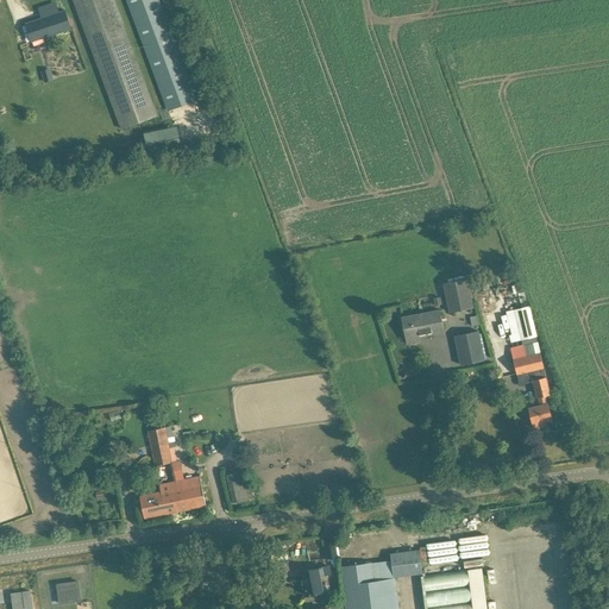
[(158,115),(114,0),(73,0),(121,130),(158,115)]
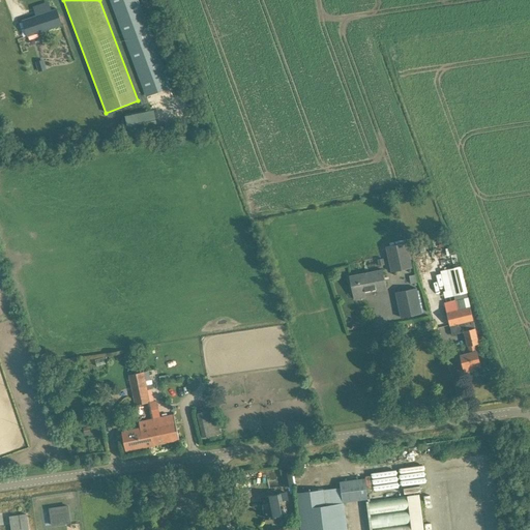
[(111,0),(149,96),(171,88),(138,0),(111,0)]
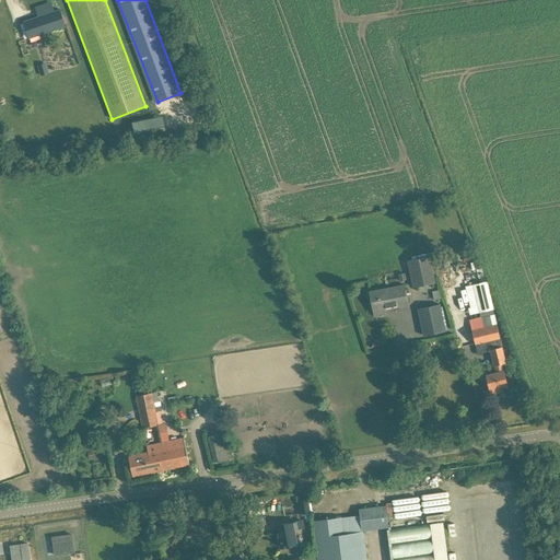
[(25,21),(28,32),(31,38),(66,26),(60,10),(25,21)]
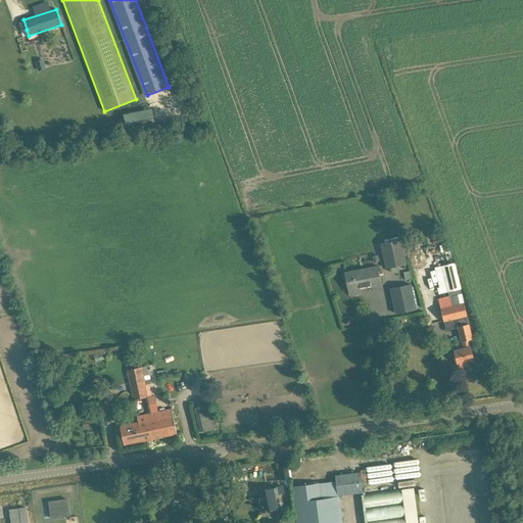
[(124,114),(128,133),(156,128),(152,108),(124,114)]
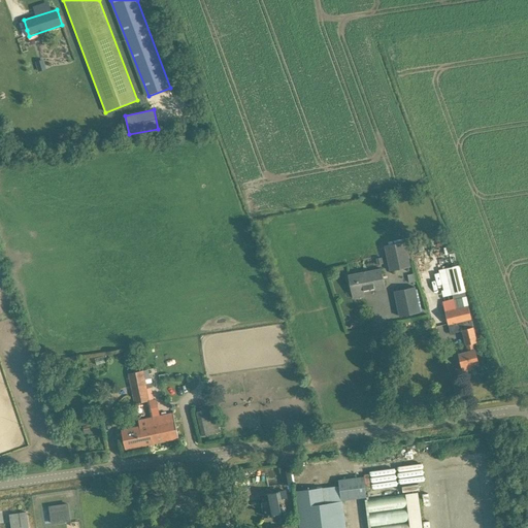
[(405,241),(385,245),(390,271),(410,266),(405,241)]
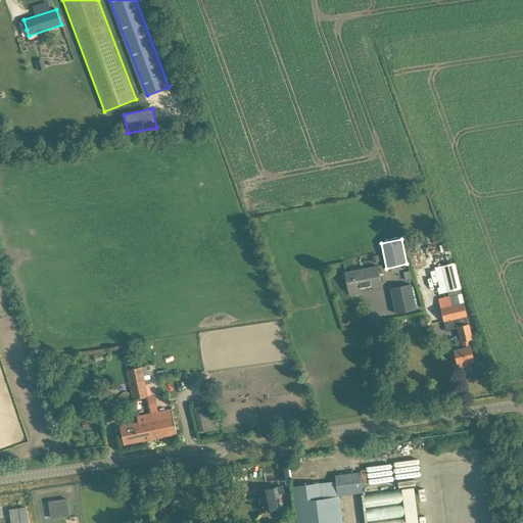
[(455,350),(456,358),(459,368),(468,365),(467,362),(474,360),(471,349),(469,339),(473,339),(455,263),(435,268),(440,289),(447,287),(449,296),(439,298),(444,321),(456,319),(462,341),(463,341),(464,348),(455,350)]
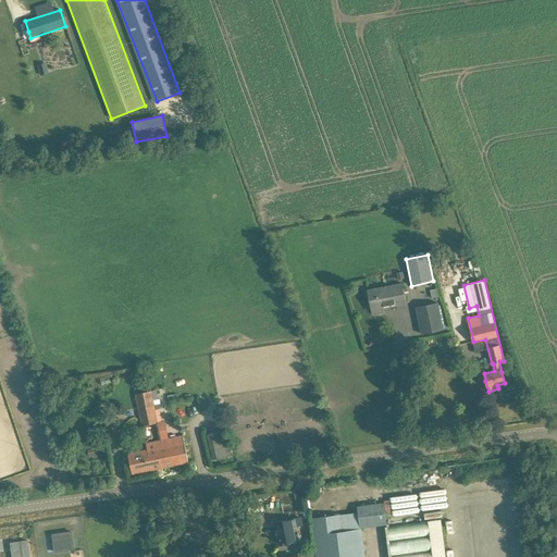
[(368,291),(369,296),(371,308),(384,305),(384,307),(407,302),(403,283),(368,291)]
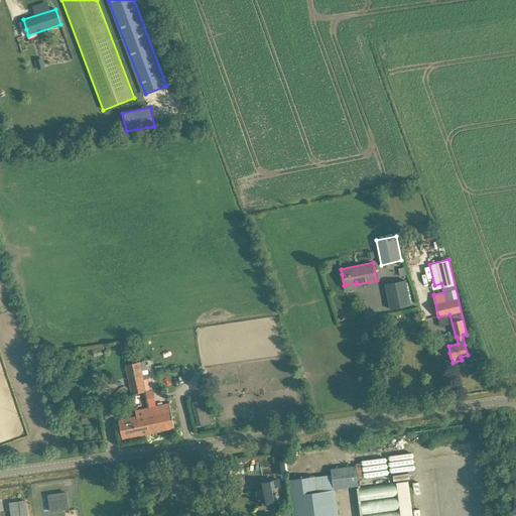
[(404,266),(398,268),(400,276),(406,274),(404,266)]
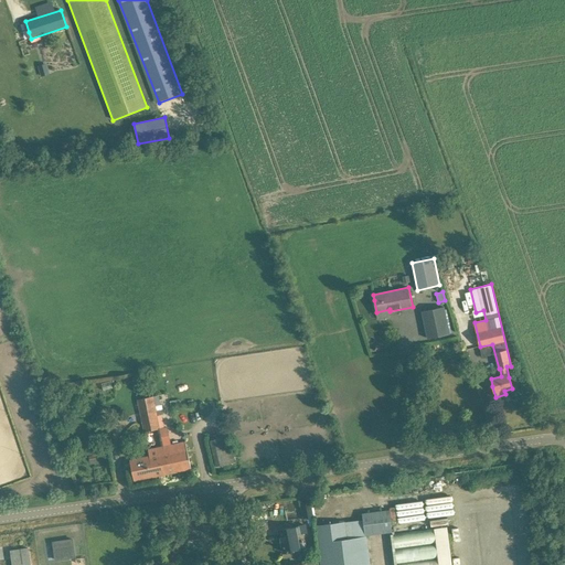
[(438,324),(426,327),(428,339),(449,334),(444,307),(435,309),(438,324)]
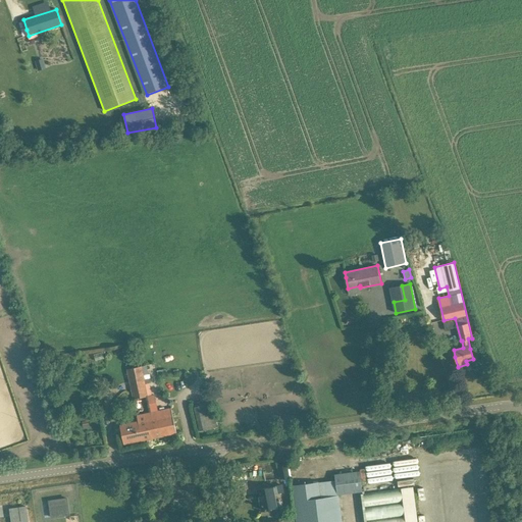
[(122,346),(124,353),(137,351),(136,343),(122,346)]
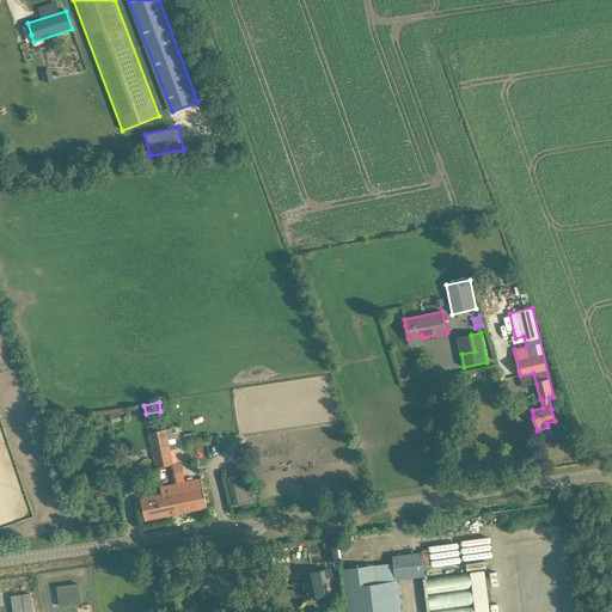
[(173,465),(171,451),(166,430),(150,433),(157,469),(173,465)]
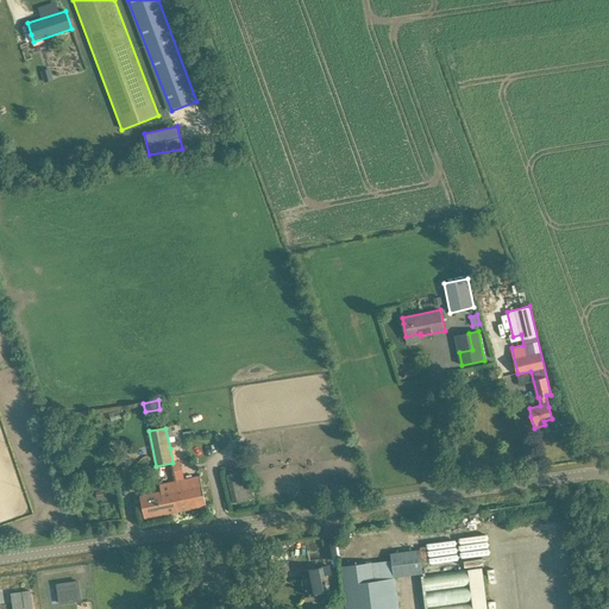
[(227,476),(231,491),(233,503),(253,498),(246,463),(238,465),(239,472),(227,476)]
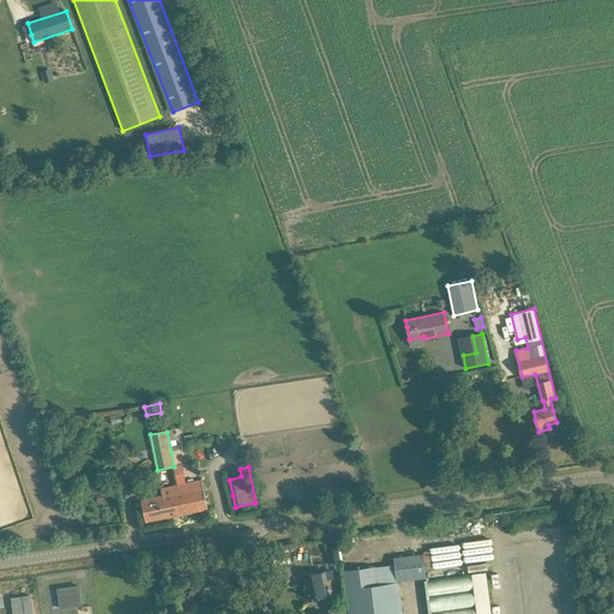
[(179,497),(174,498),(178,516),(208,510),(202,480),(176,486),(179,497)]
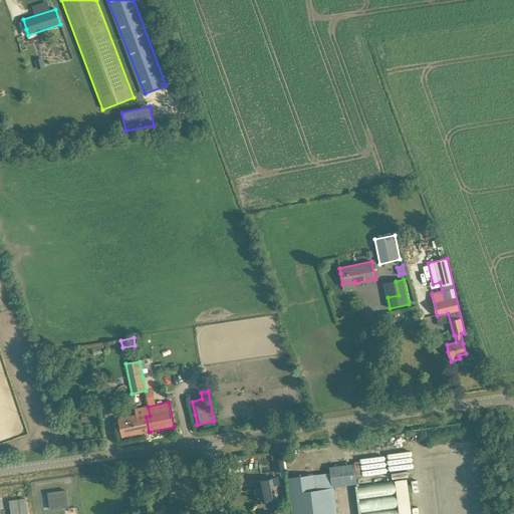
[(136,415),(118,419),(120,428),(122,438),(149,432),(146,417),(150,416),(148,407),(135,409),(136,415)]
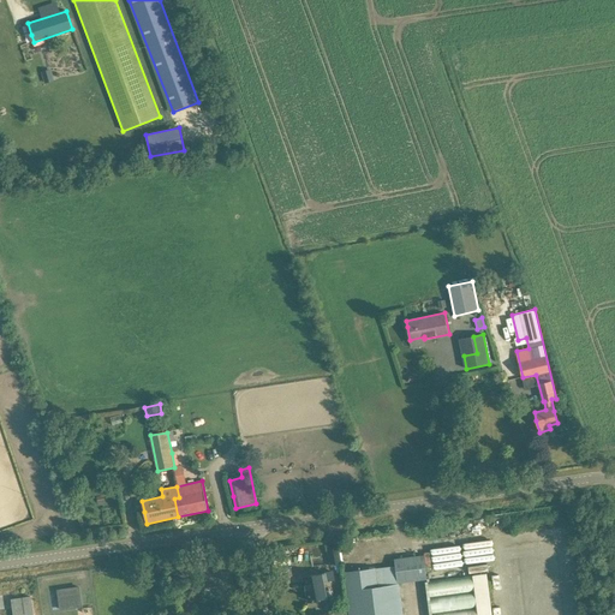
[(328,550),(330,561),(330,563),(341,562),(339,548),(328,550)]
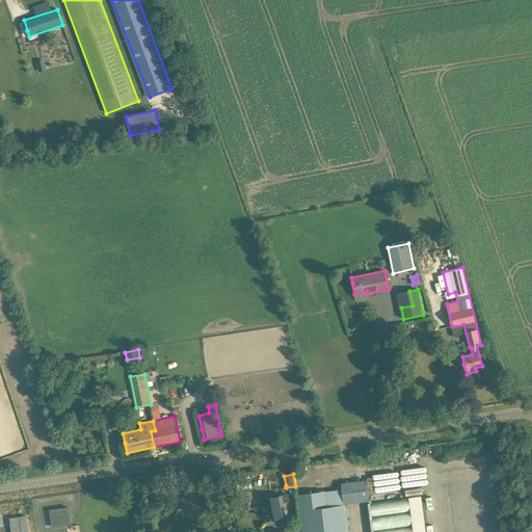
[(342,483),(343,497),(344,503),(369,499),(368,493),(368,490),(367,480),(342,483)]
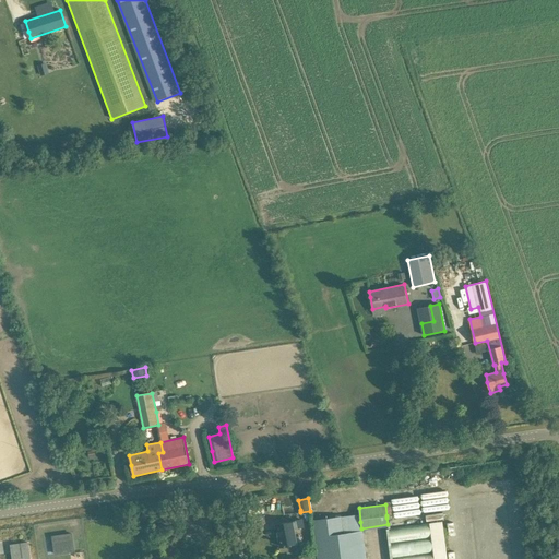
[(365,558),(361,531),(344,533),(342,516),(312,520),(314,531),(318,555),(318,558),(365,558)]
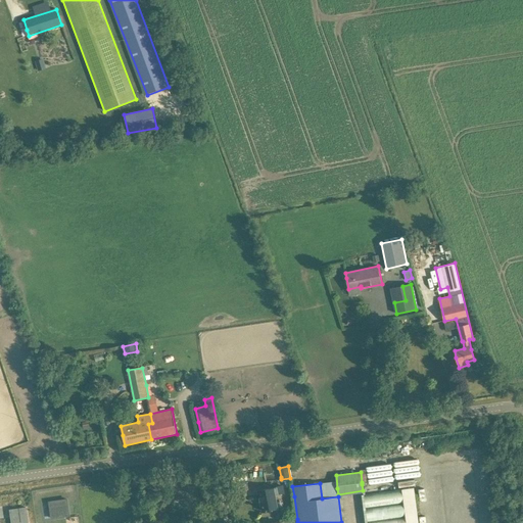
[(275,494),(278,494),(284,492),(283,485),(258,490),(263,512),(277,509),(275,494)]
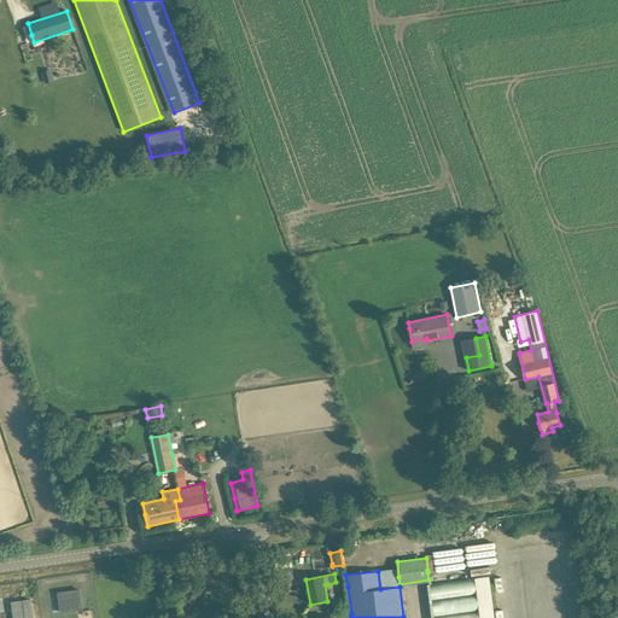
[(427,586),(432,617),(494,617),(489,577),(427,586)]
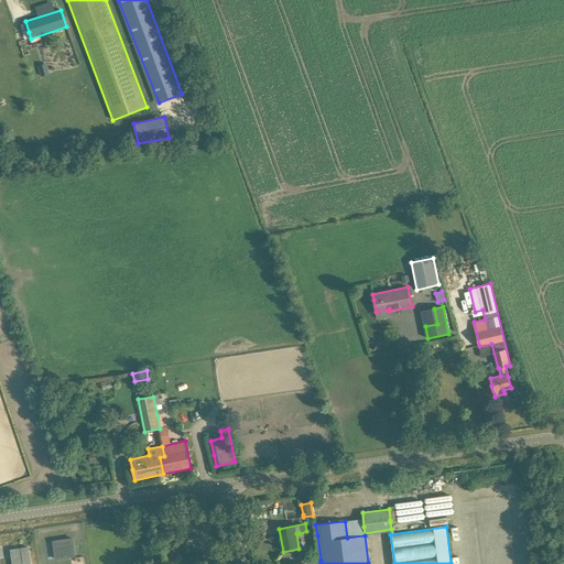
[(73,538),(54,541),(56,559),(75,555),(73,538)]
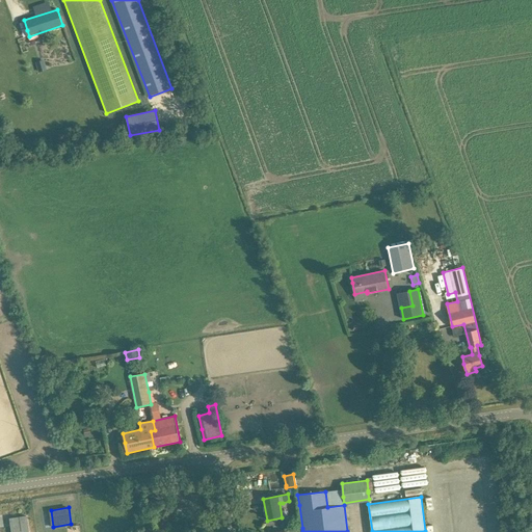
[(10,519),(11,531),(28,531),(26,516),(10,519)]
